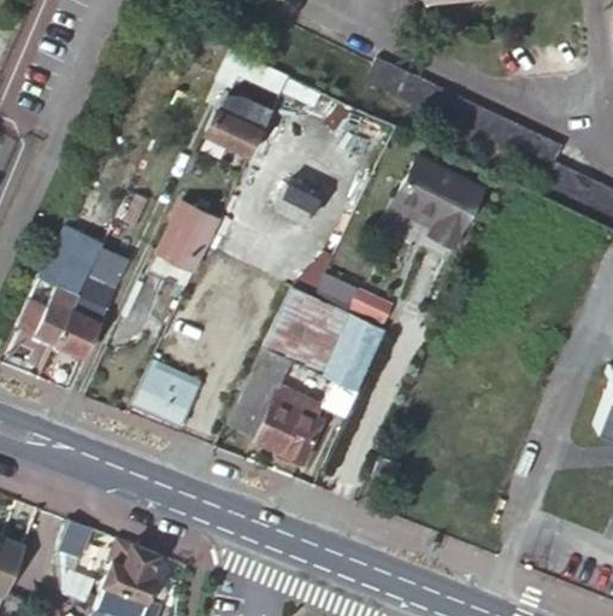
[(222,51),(200,41),(193,57),(214,66),(222,51)]
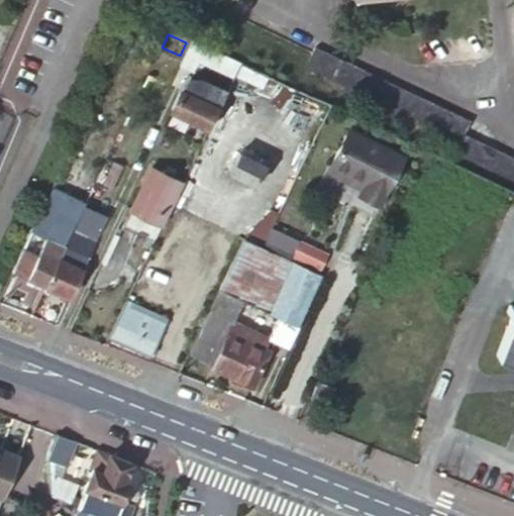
[(198,39),(195,37),(182,64),(198,72),(203,61),(237,79),(242,67),(245,63),(198,39)]
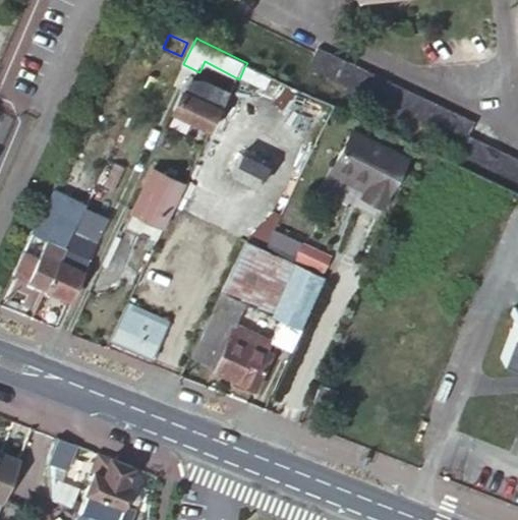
[(464,151),(457,164),(517,193),(517,159),(471,136),(476,125),(320,50),(307,77),(464,151)]
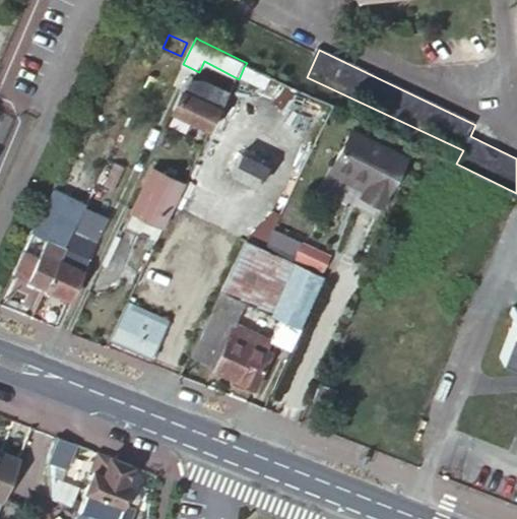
[(268,79),(244,67),(239,79),(263,90),(268,79)]
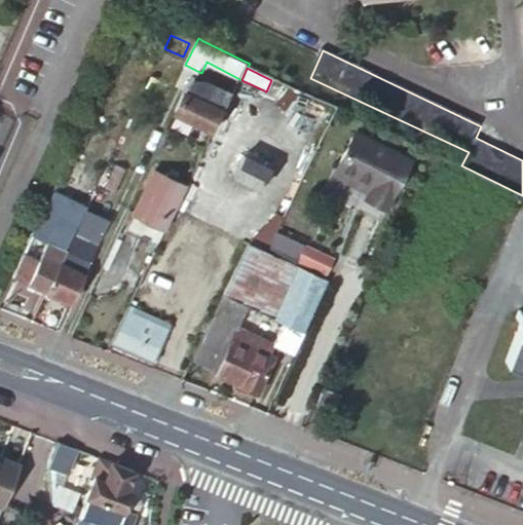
[(176,115),(214,134),(233,96),(198,78),(189,88),(176,115)]
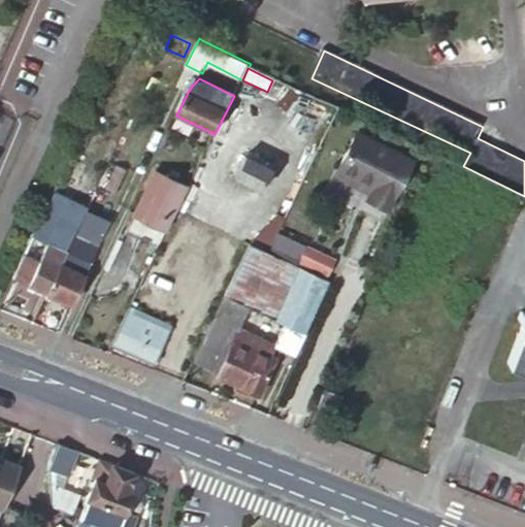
[(356,134),(337,172),(371,189),(368,196),(390,206),(413,161),(356,134)]
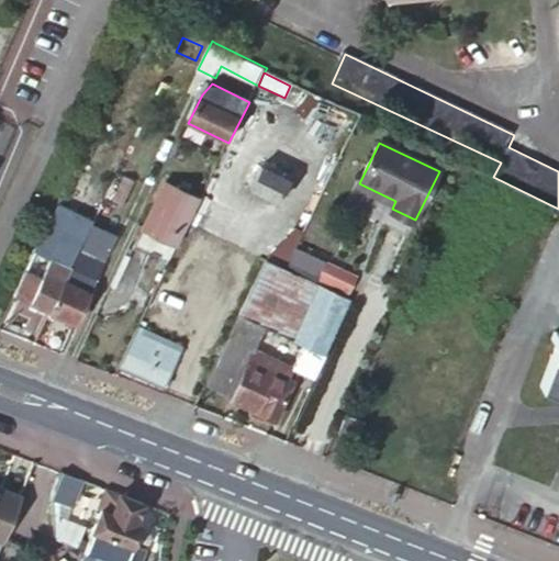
[(298,159),(270,145),(249,189),(277,202),(298,159)]
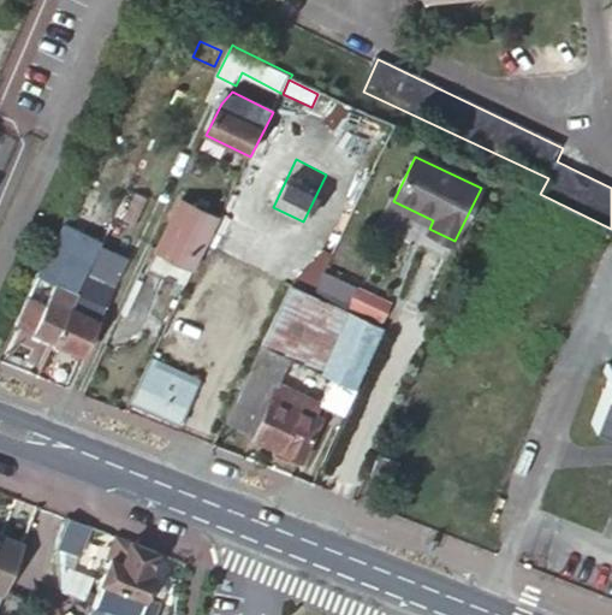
[(194,268),(219,219),(182,201),(159,250),(194,268)]
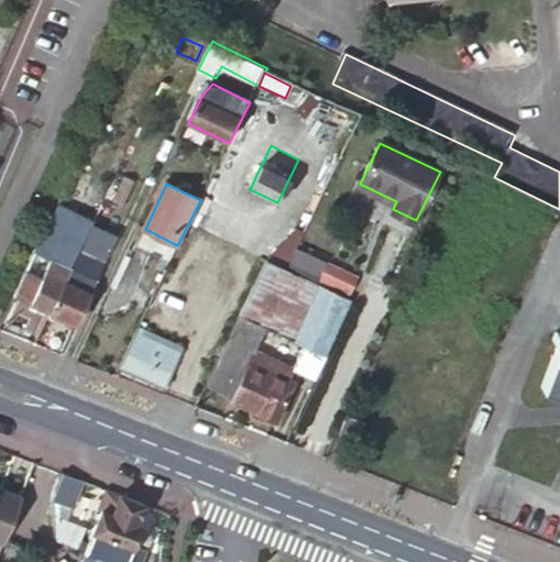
[(396,201),(360,184),(357,191),(393,209),(396,201)]
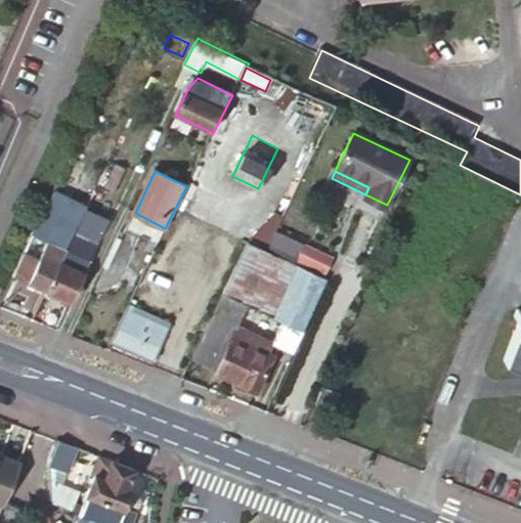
[(387,205),(365,194),(362,201),(385,212),(387,205)]
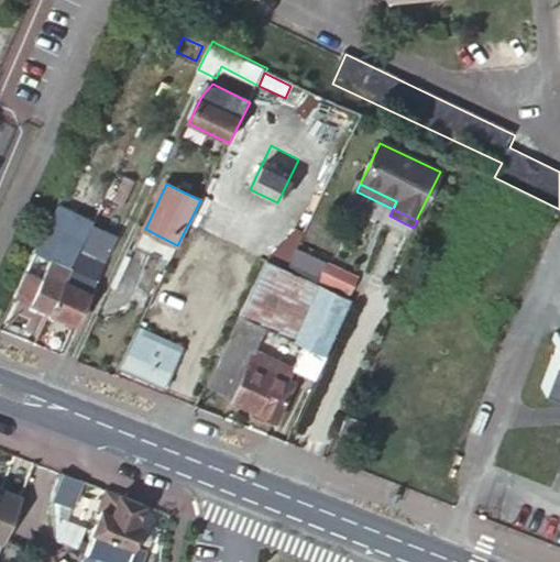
[(83,243),(94,223),(74,213),(63,234),(83,243)]
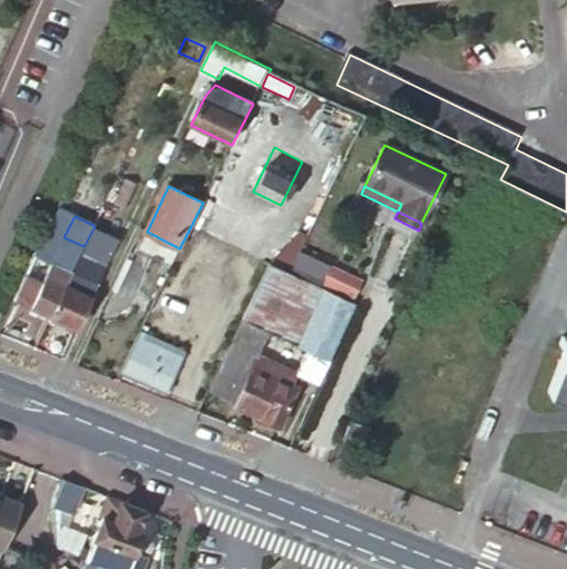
[(51,315),(78,329),(120,238),(95,226),(84,246),(82,251),(51,315)]
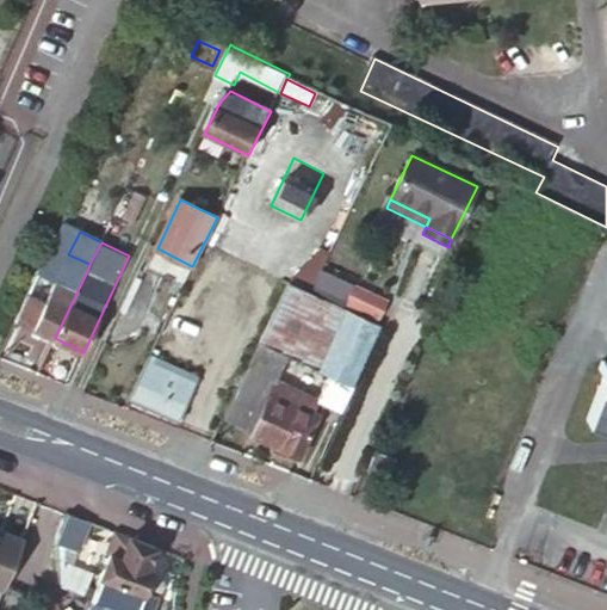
[(309,293),(328,252),(320,248),(287,283),(309,293)]
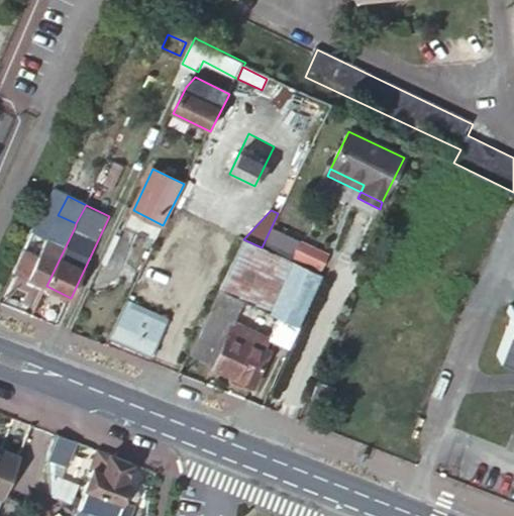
[(15,270),(46,286),(75,227),(58,219),(41,253),(27,246),(15,270)]
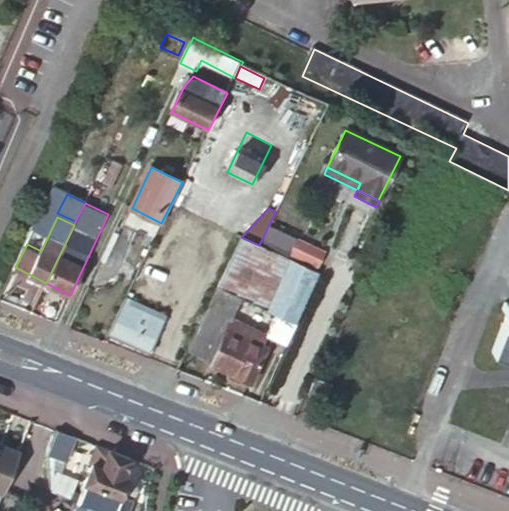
[(319,272),(259,245),(241,237),(218,287),(241,297),(278,314),(297,323),(303,309),(310,291),(319,272)]
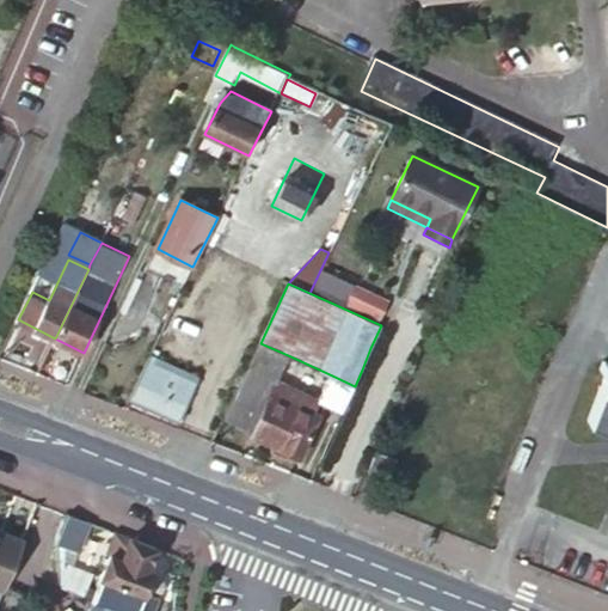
[(386,300),(350,285),(343,301),(378,318),(386,300)]
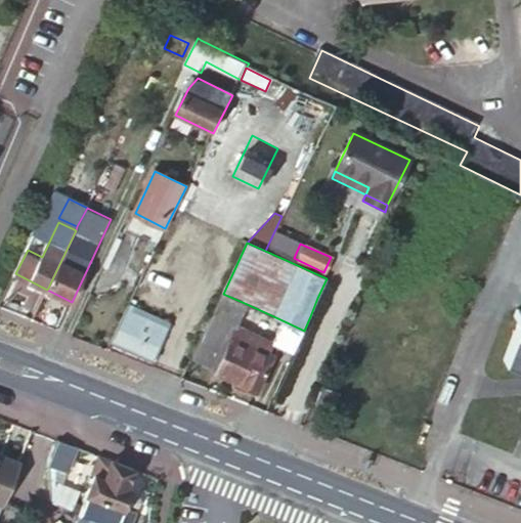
[(223,294),(191,360),(215,372),(235,328),(247,304),(223,294)]
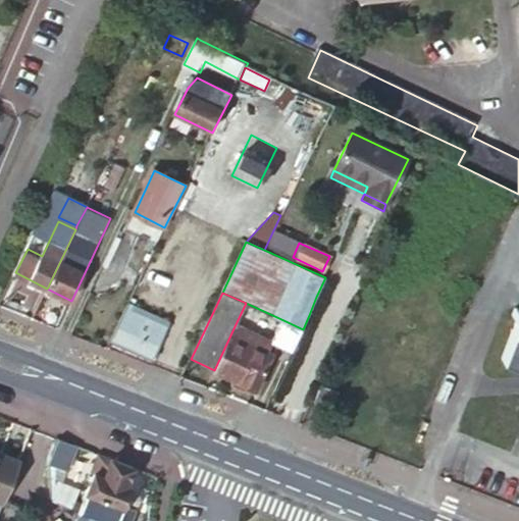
[(327,302),(316,297),(309,315),(320,320),(327,302)]
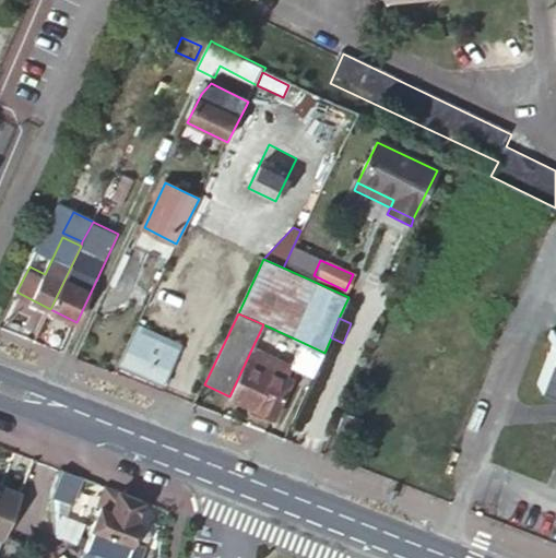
[(129,340),(176,358),(181,343),(137,324),(129,340)]
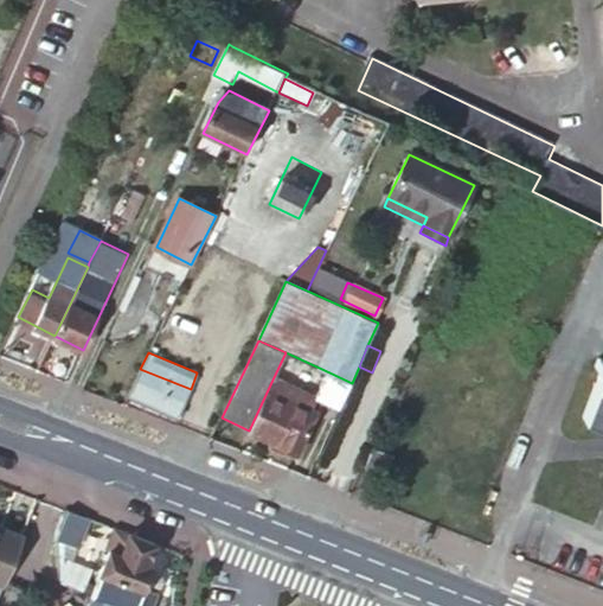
[(601,371),(582,418),(602,426),(602,361),(597,359),(594,367),(601,371)]
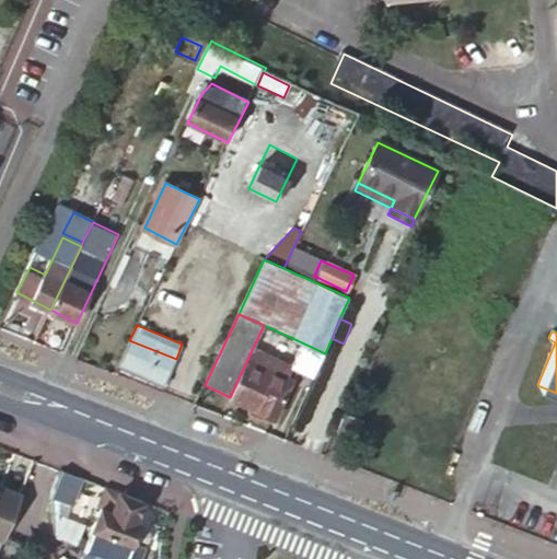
[(129,340),(117,368),(165,386),(176,359),(129,340)]
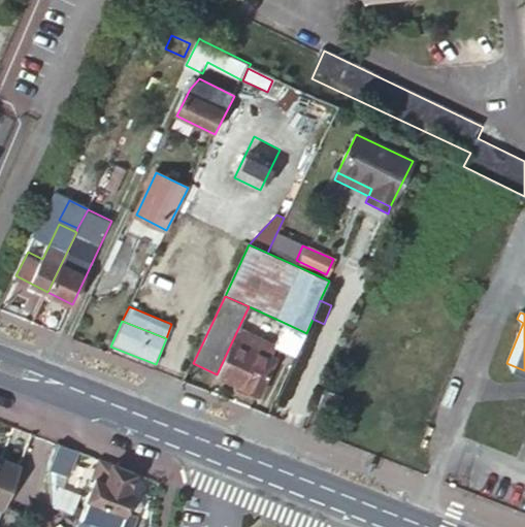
[(275,349),(296,357),(306,333),(287,324),(275,349)]
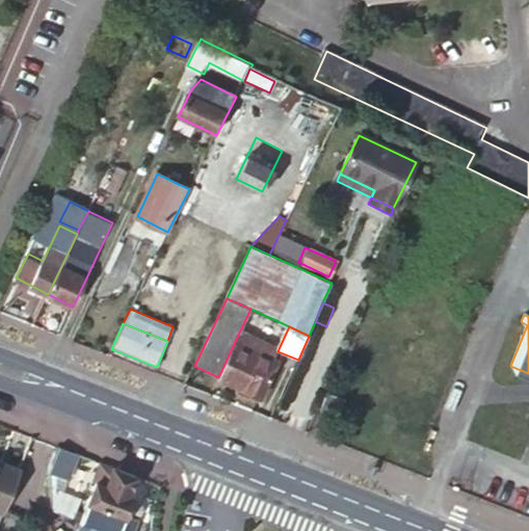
[(239,333),(218,377),(240,387),(239,390),(260,399),(278,362),(272,359),(275,349),(239,333)]
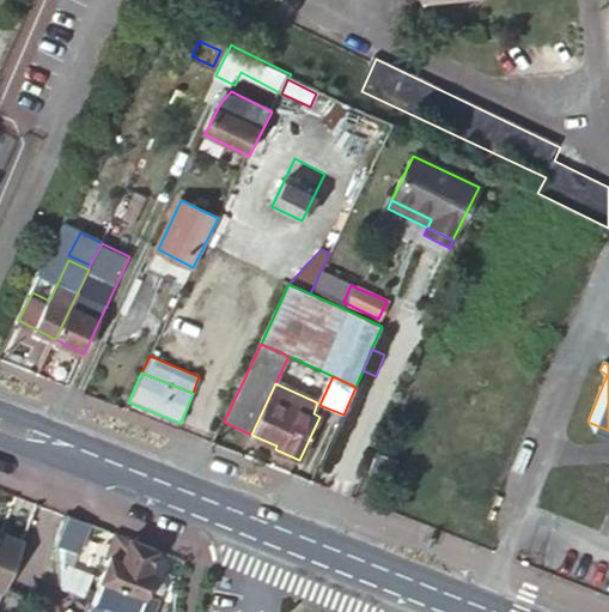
[(370,473),(387,479),(394,464),(377,456),(370,473)]
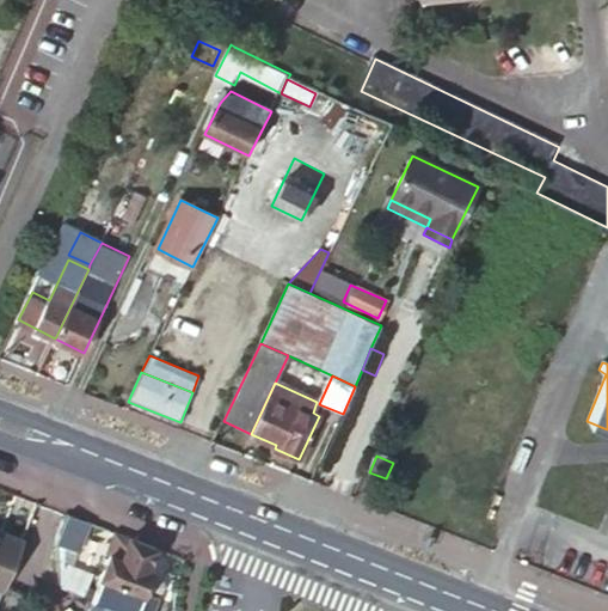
[(92,521),(71,513),(60,539),(60,541),(81,549),(92,521)]
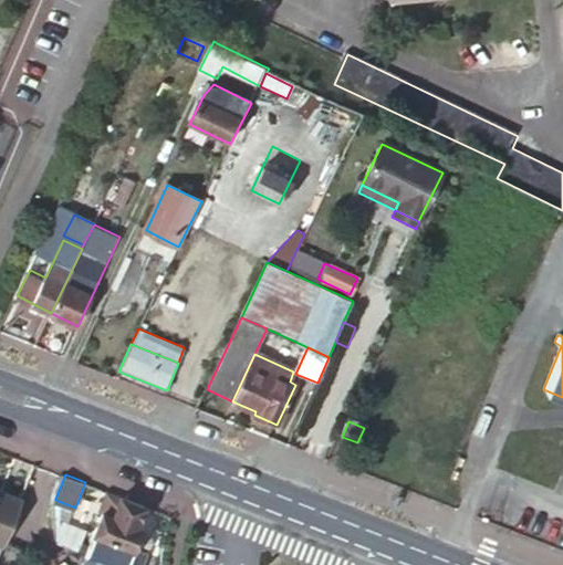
[(0,542),(4,544),(22,500),(0,490),(0,542)]
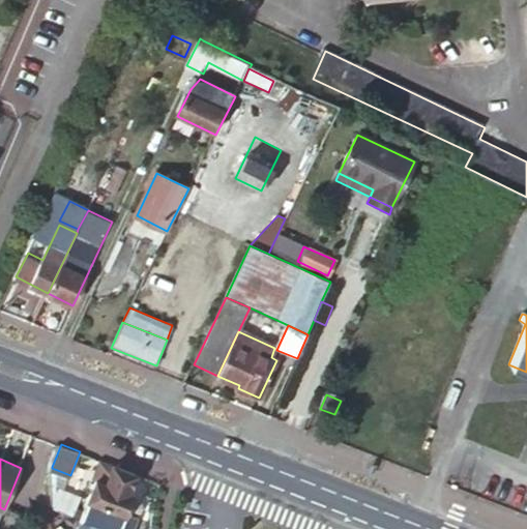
[(99,475),(82,518),(109,528),(130,528),(136,516),(125,511),(132,495),(127,493),(136,472),(100,460),(95,473),(99,475)]
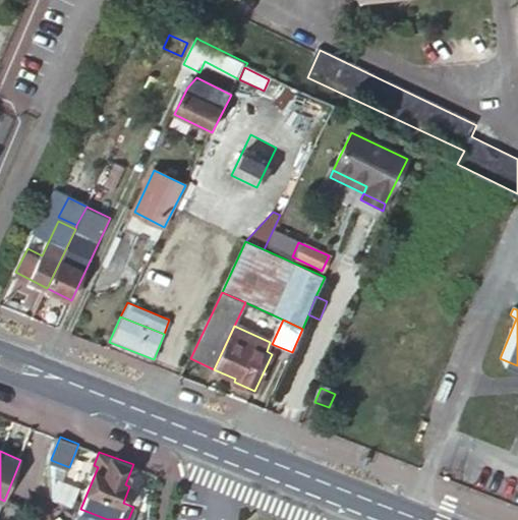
[(75,519),(107,519),(80,509),(75,519)]
